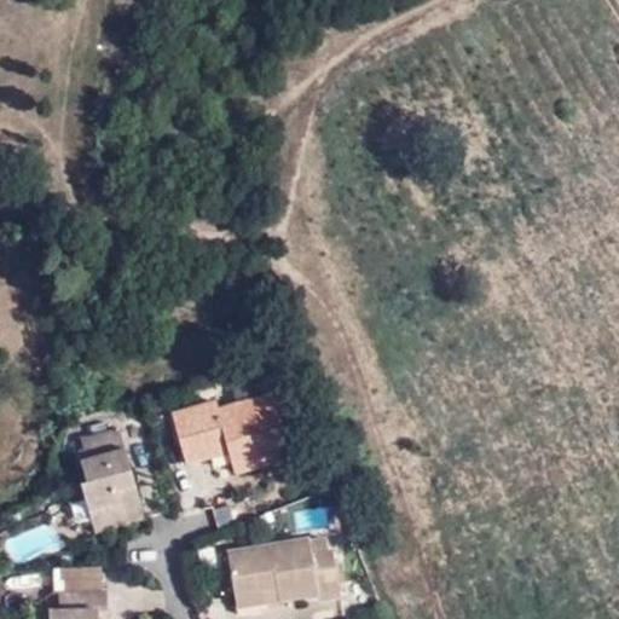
[(232,379),(236,397),(264,391),(260,372),(232,379)]
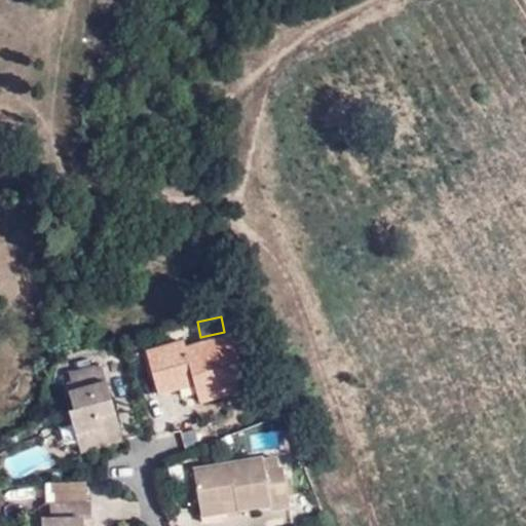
[(157,391),(179,387),(177,379),(194,374),(194,383),(196,398),(243,389),(232,336),(185,346),(183,340),(147,348),(157,391)]
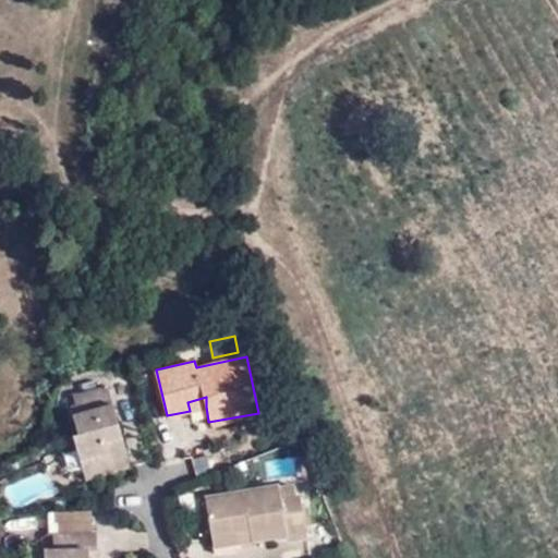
[(70,433),(81,469),(125,456),(105,384),(69,395),(72,404),(65,407),(74,432),(70,433)]
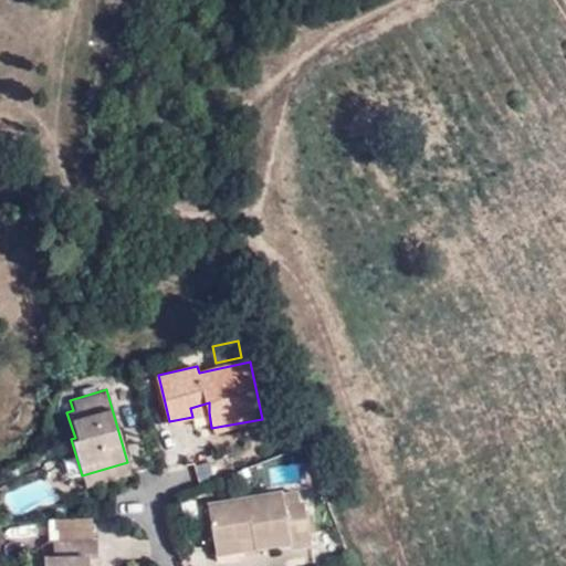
[(190,408),(192,417),(209,412),(209,402),(190,408)]
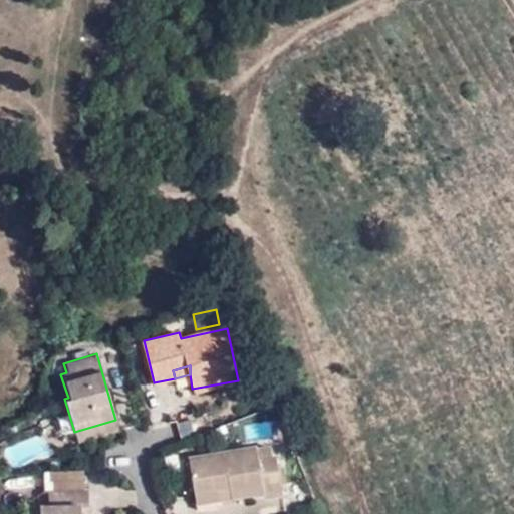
[(74,432),(76,439),(118,429),(115,420),(74,432)]
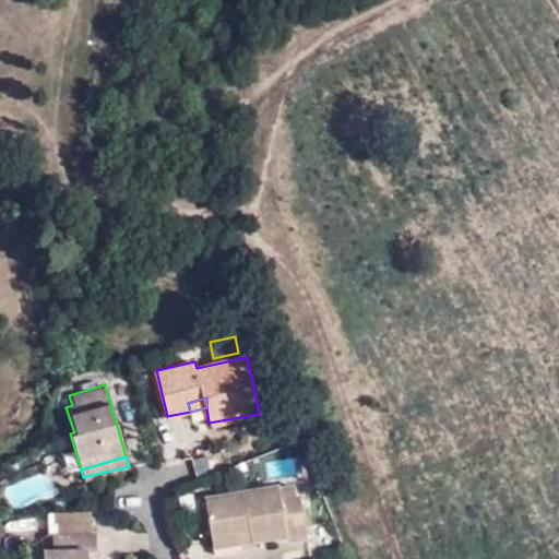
[(206,496),(212,532),(251,525),(254,536),(288,531),(290,536),(306,534),(304,495),(282,496),(280,484),(206,496)]
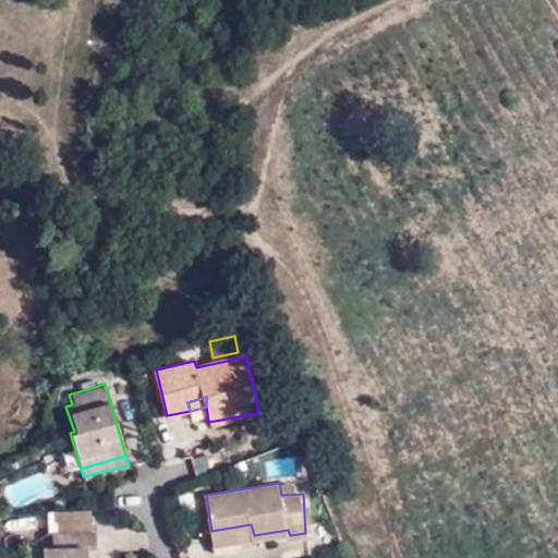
[(251,524),(211,531),(214,542),(254,535),(251,524)]
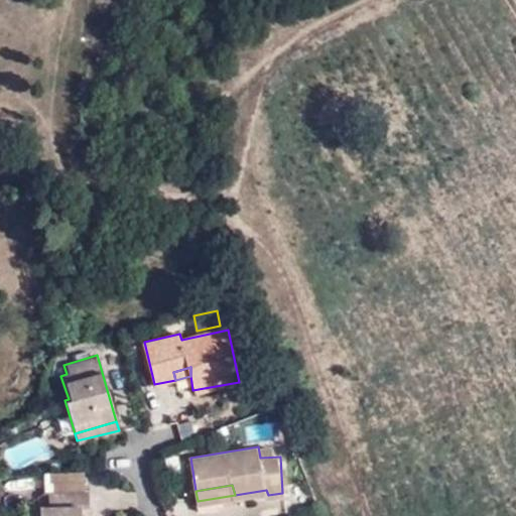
[(78,515),(79,505),(88,497),(87,489),(47,489),(46,505),(38,505),(38,515),(78,515)]
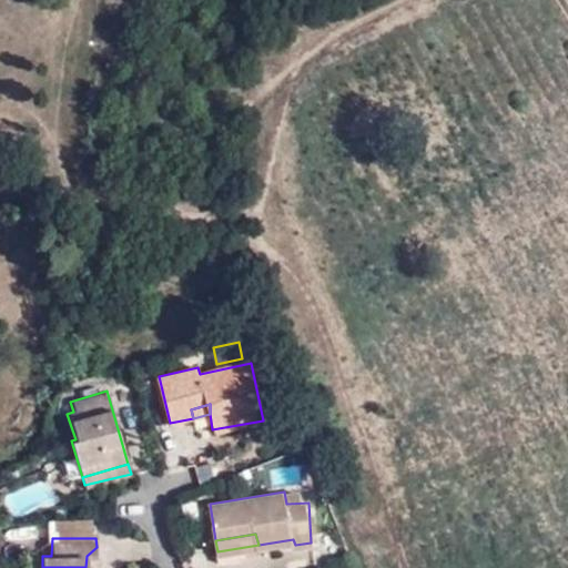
[(97,567),(97,547),(87,556),(85,567),(97,567)]
